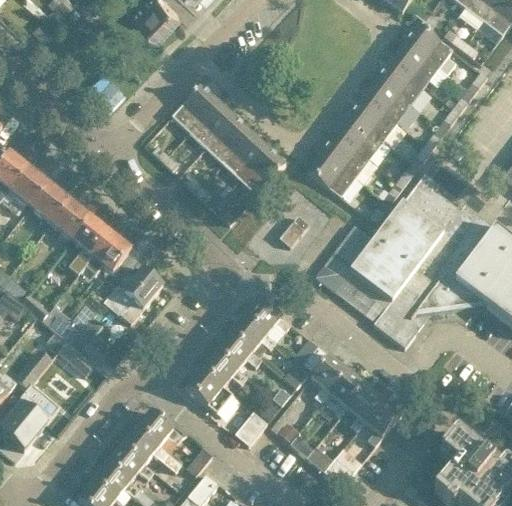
[(57,0),(47,11),(54,18),(70,1),(69,0),(57,0)]
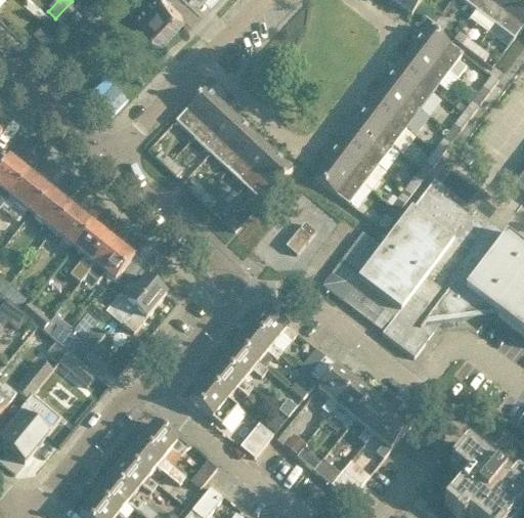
[(88,0),(87,1),(96,9),(100,5),(96,0),(88,0)]
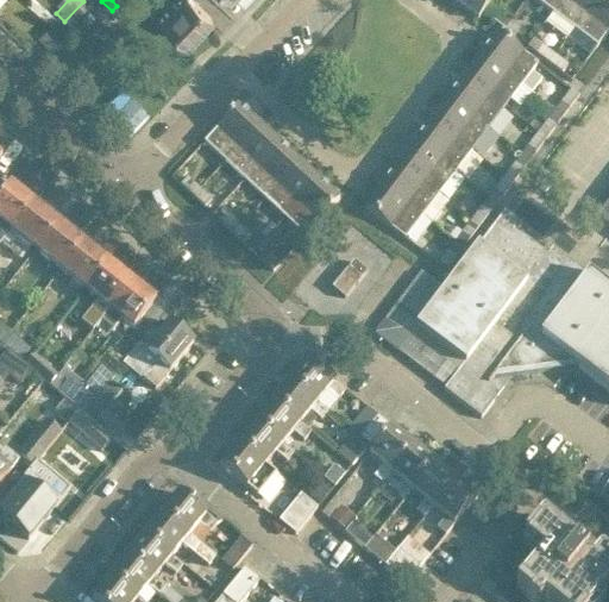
[(149,0),(186,36),(211,10),(200,0),(149,0)]
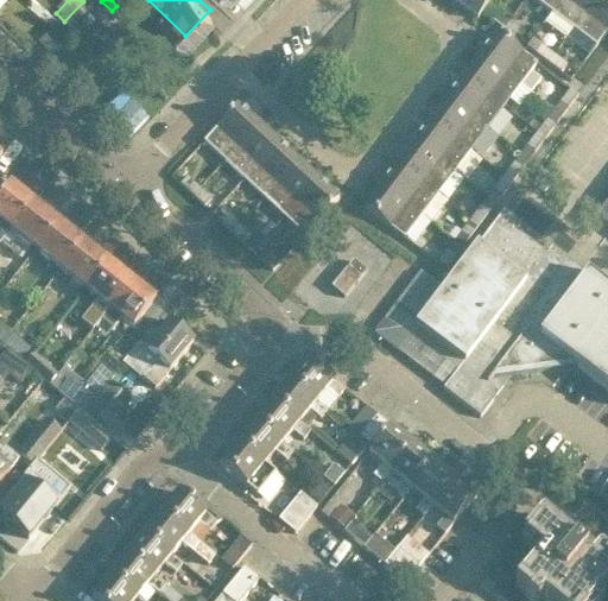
[(458,0),(477,14),(488,0),(458,0)]
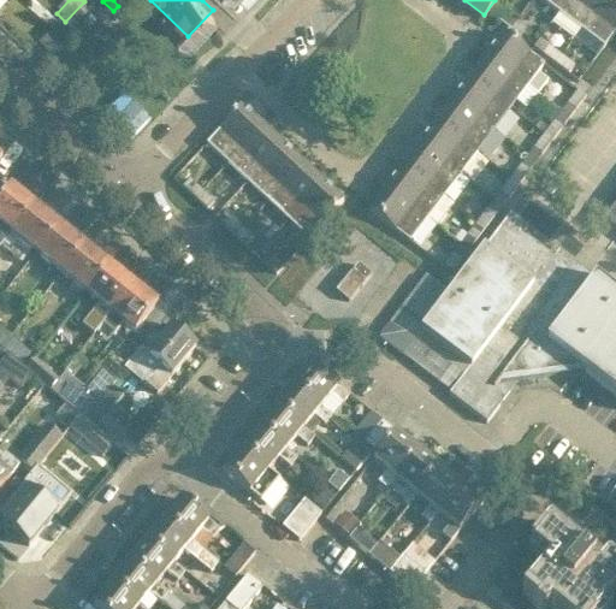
[(564,0),(558,9),(581,25),(600,0),(564,0)]
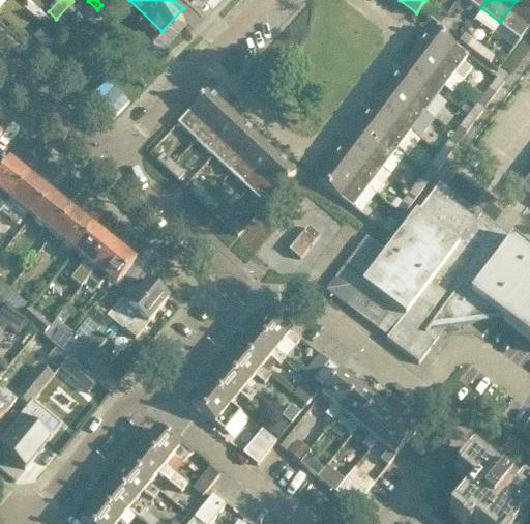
[(529,22),(529,0),(517,0),(500,22),(519,36),(529,22)]
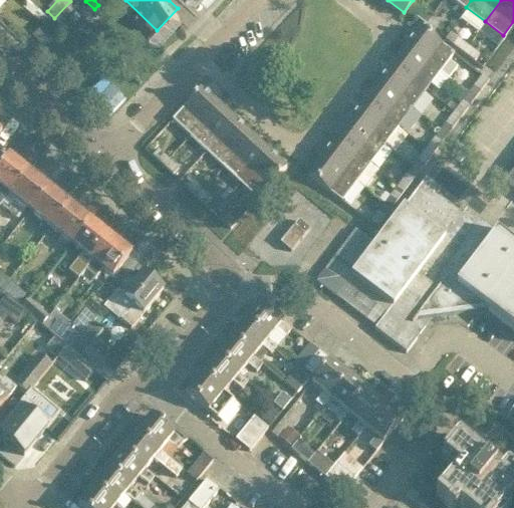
[(72,4),(67,9),(73,14),(78,9),(72,4)]
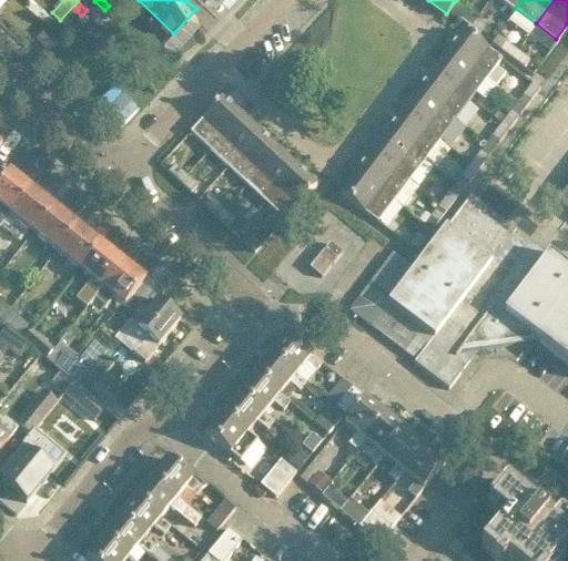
[(463,8),(458,14),(470,23),(476,17),(463,8)]
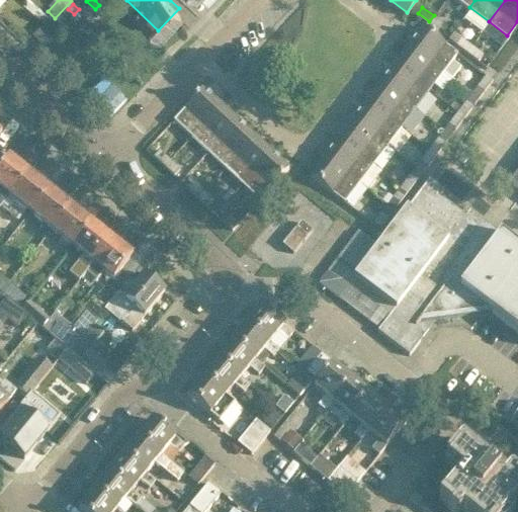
[(33,25),(41,32),(55,18),(48,11),(33,25)]
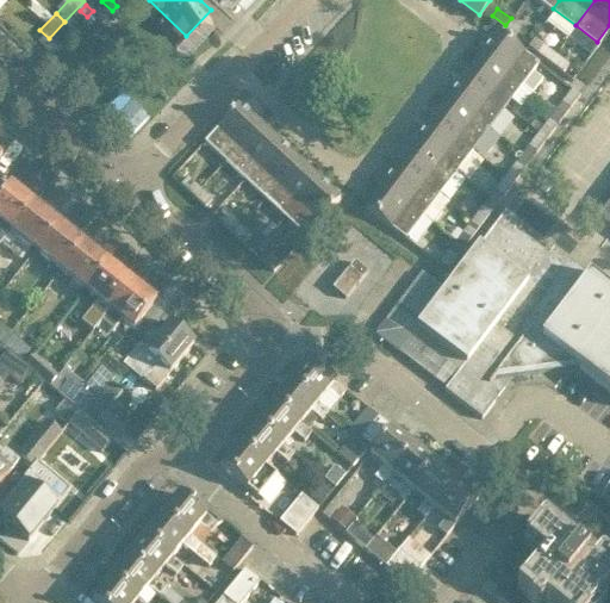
[(518,24),(511,18),(505,25),(512,31),(518,24)]
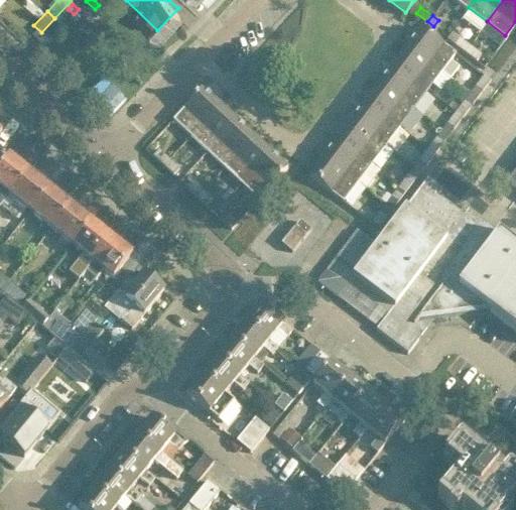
[(366,185),(379,167),(371,161),(431,82),(439,88),(458,64),(449,57),(456,50),(421,24),(308,172),(343,199),(358,179),(366,185)]
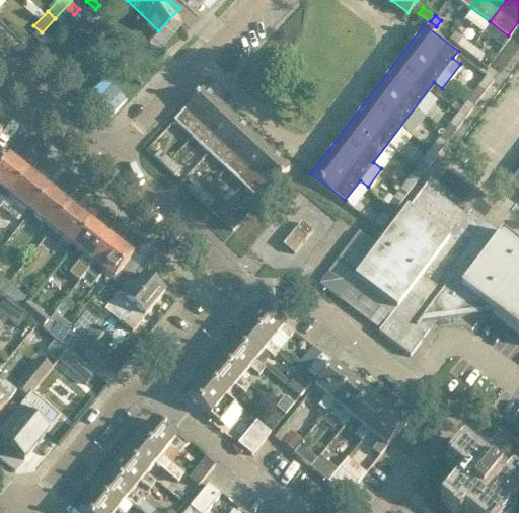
[(455,41),(467,51),(472,44),(460,34),(455,41)]
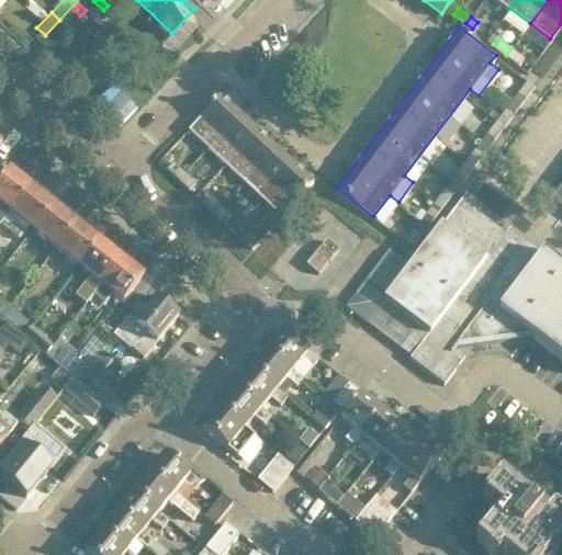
[(517,63),(523,56),(512,47),(506,55),(517,63)]
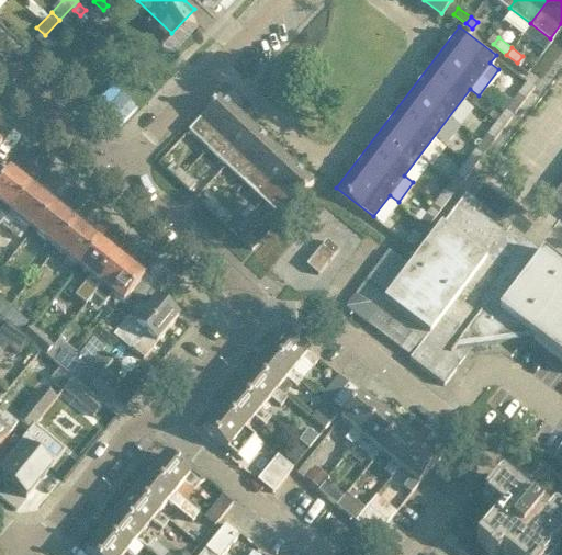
[(527,78),(457,171),(426,211),(434,216),(451,192),(535,83),(527,78)]
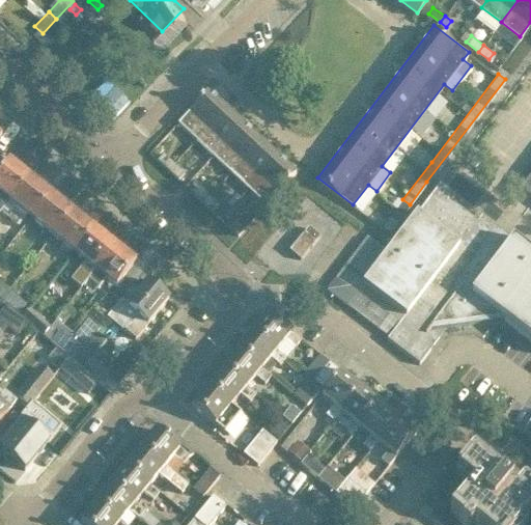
[(199,140),(228,107),(207,88),(177,120),(199,140)]
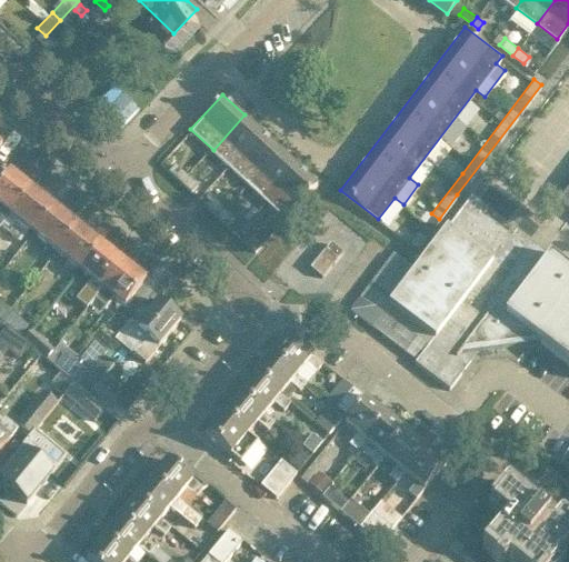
[(228,164),(259,129),(245,114),(213,150),(228,164)]
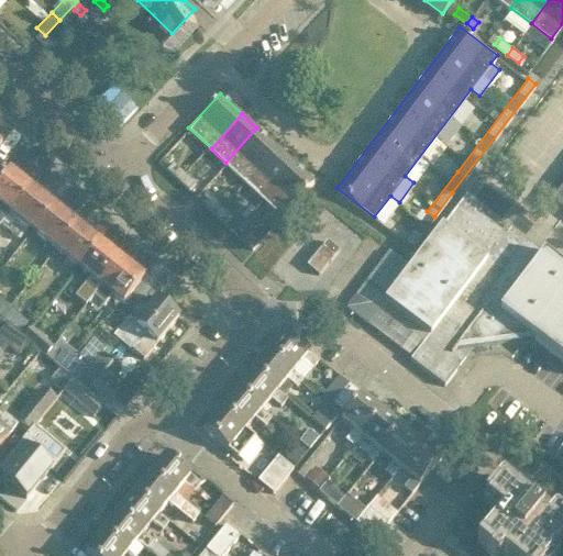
[(243,179),(274,144),(256,128),(225,163),(243,179)]
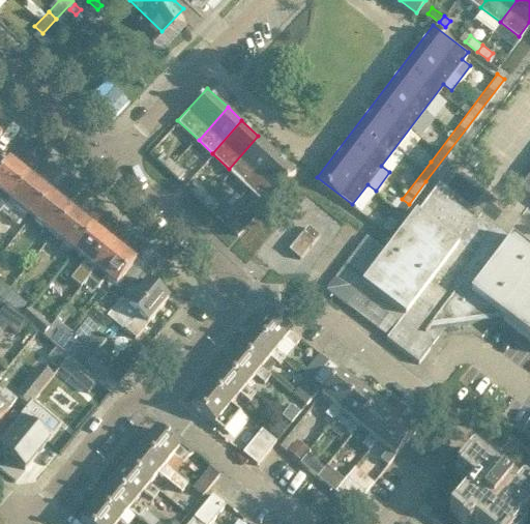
[(258,136),(229,169),(248,186),(278,155),(258,136)]
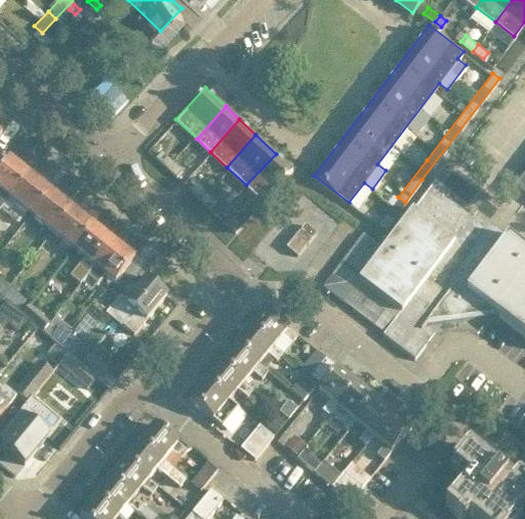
[(182,168),(161,149),(155,155),(176,174),(182,168)]
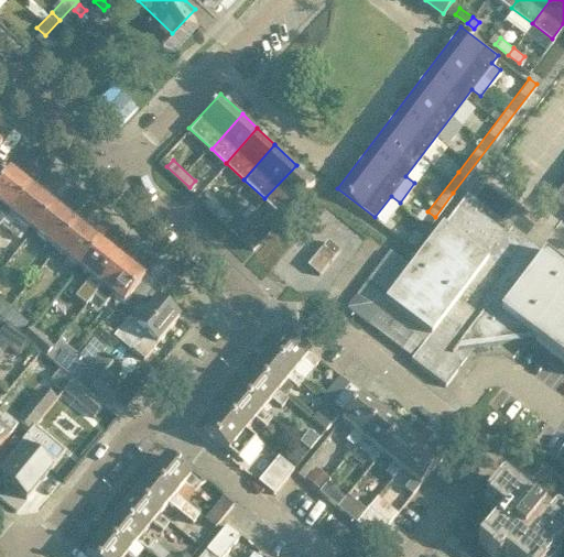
[(264,198),(282,215),(314,181),(296,165),(264,198)]
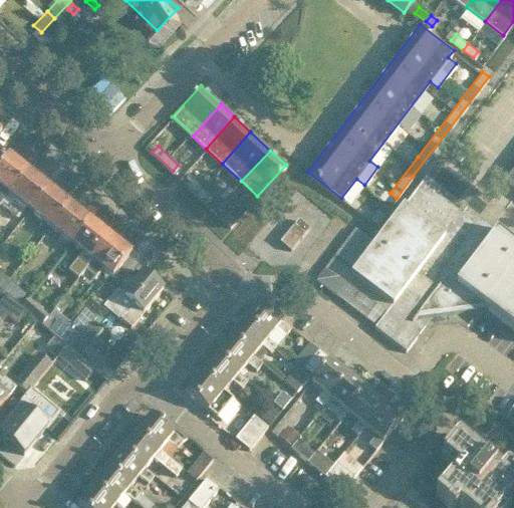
[(0,162),(0,200),(8,191),(9,191),(28,168),(8,152),(0,162)]
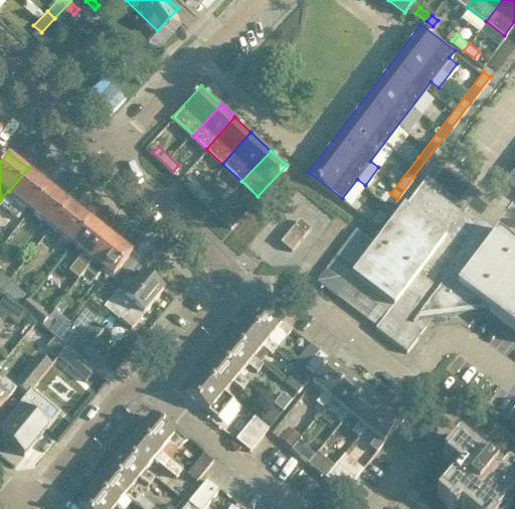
[(514,165),(505,179),(514,186),(514,165)]
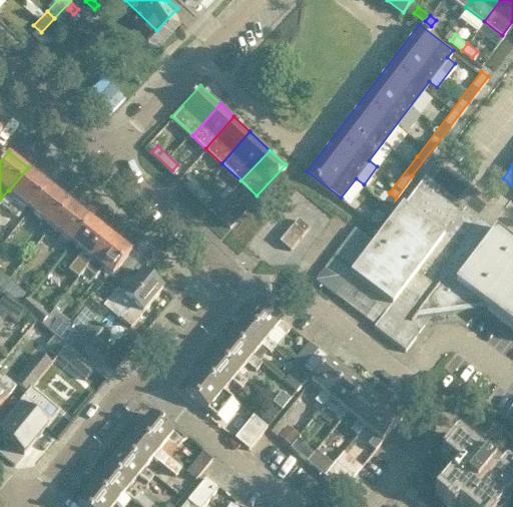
[(48,183),(28,167),(9,190),(29,207),(48,183)]
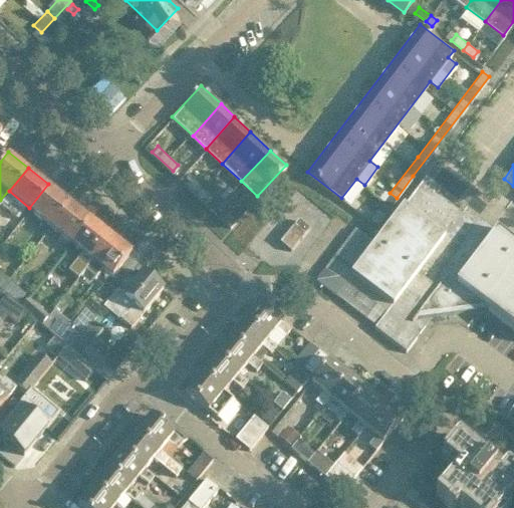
[(513,242),(466,206),(462,211),(436,191),(440,185),(426,175),(404,203),(403,203),(374,241),(366,251),(359,261),(351,271),(350,272),(360,280),(370,288),(380,295),(391,303),(376,322),(374,324),(406,348),(417,334),(408,327),(417,315),(488,306),(513,325),(513,242)]
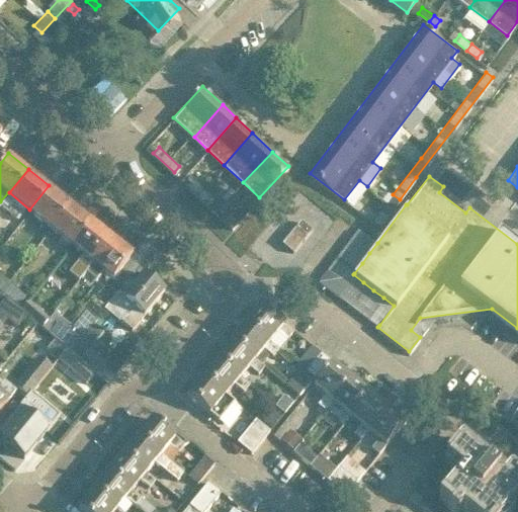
[(213,198),(192,179),(187,184),(207,204),(213,198)]
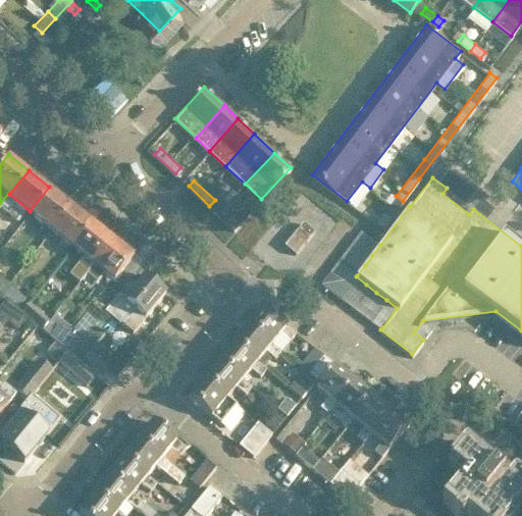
[(51,227),(70,204),(49,187),(30,211),(51,227)]
